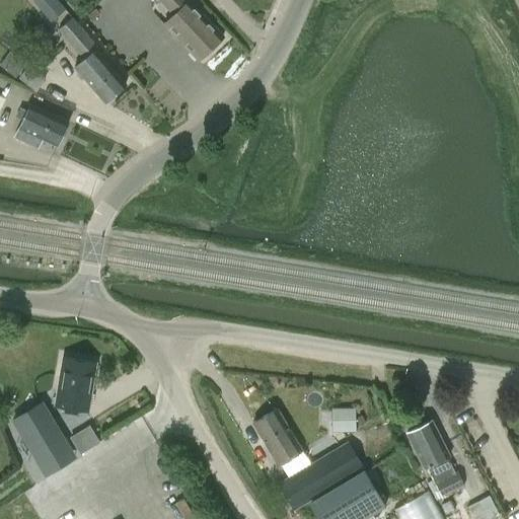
[(66,8),(58,0),(32,0),(33,0),(51,21),(66,8)]
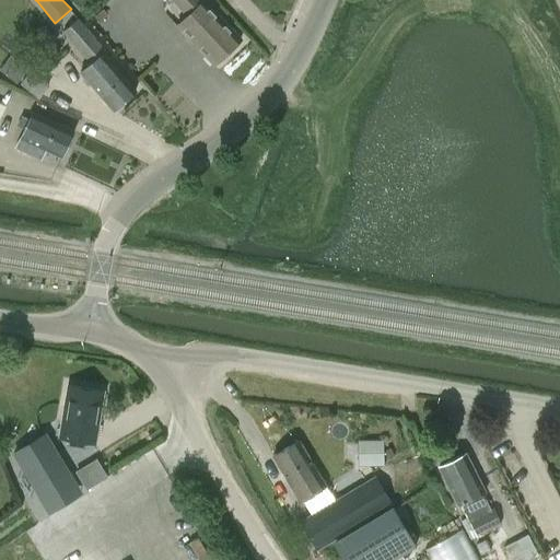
[(171,0),(186,15),(176,25),(187,36),(213,65),(241,37),(216,11),(217,10),(214,8),(206,0),(171,0)]
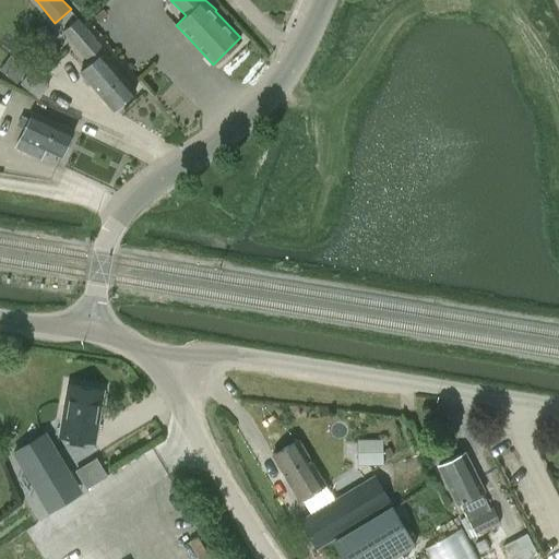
[(135,90),(104,52),(106,50),(79,18),(62,32),(91,63),(80,72),(113,110),(135,90)]
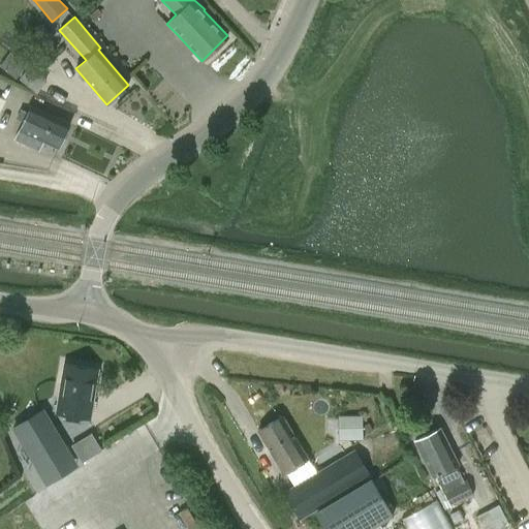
[(1,65),(17,78),(29,63),(12,51),(1,65)]
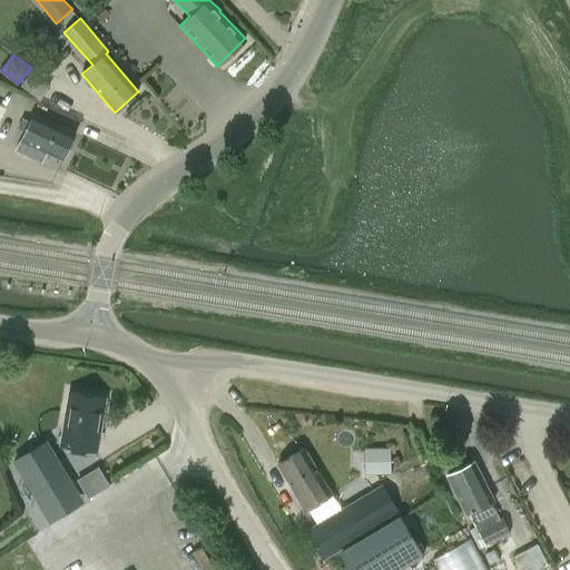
[(39,100),(40,99),(50,87),(31,71),(20,85),(39,100)]
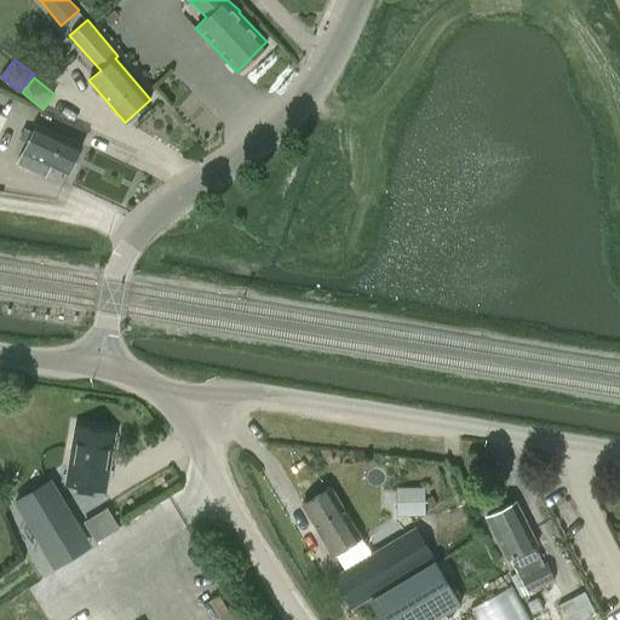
[(35,124),(17,164),(46,177),(50,166),(68,174),(81,145),(35,124)]
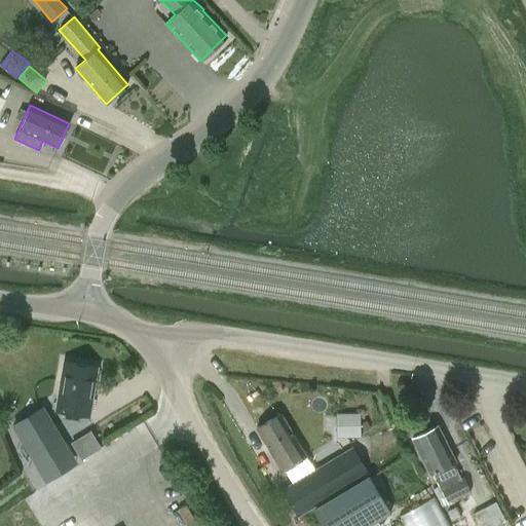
[(99,367),(64,361),(54,410),(66,412),(65,417),(78,420),(79,414),(89,416),(99,367)]
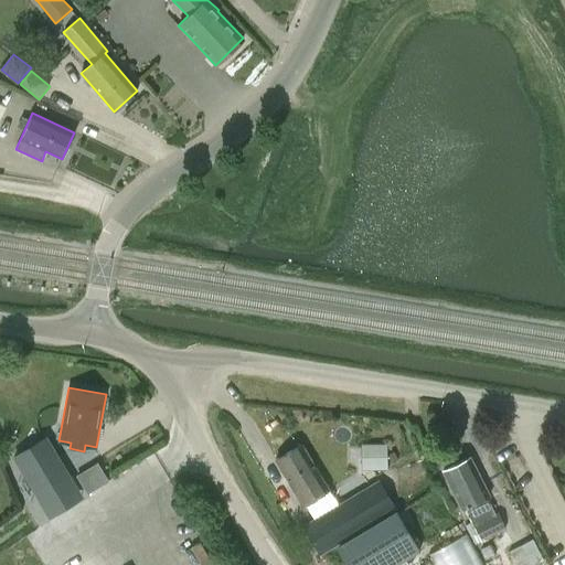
[(46,435),(12,456),(42,505),(75,487),(46,435)]
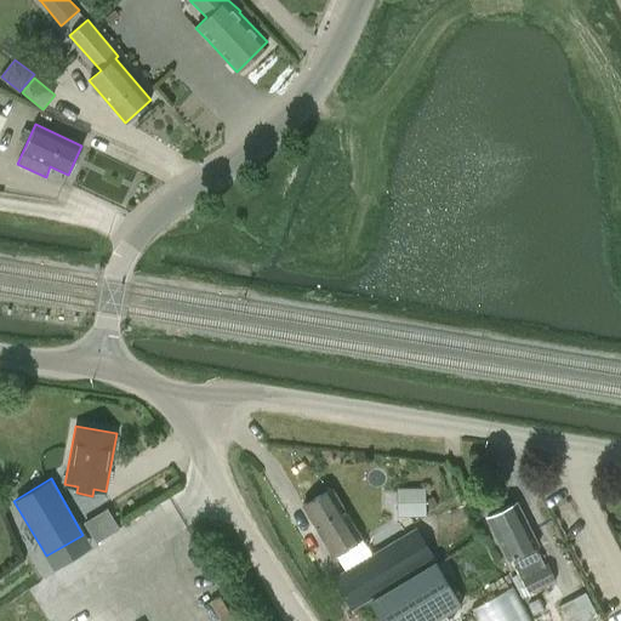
[(336,553),(347,571),(370,557),(359,539),(362,537),(331,489),(302,506),(332,556),(336,553)]
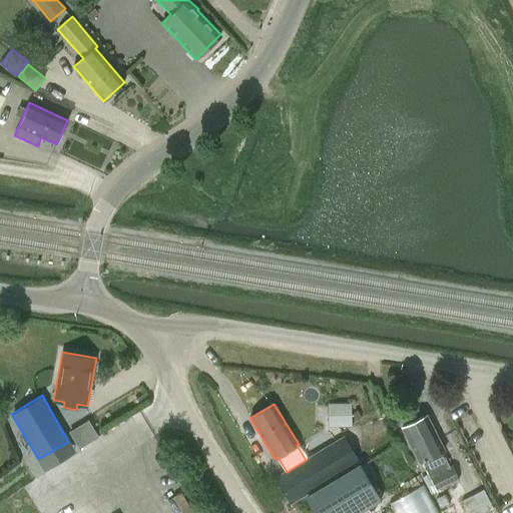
[(333,427),(351,426),(350,404),(332,405),(333,427)]
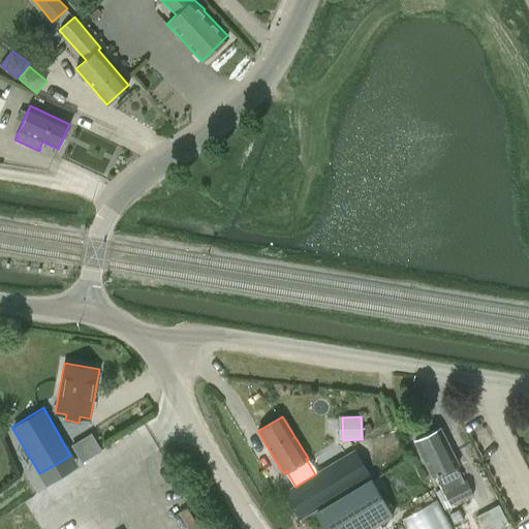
[(450,506),(473,495),(465,478),(463,479),(456,466),(458,464),(440,428),(414,441),(432,477),(435,484),(438,483),(442,490),(450,506)]
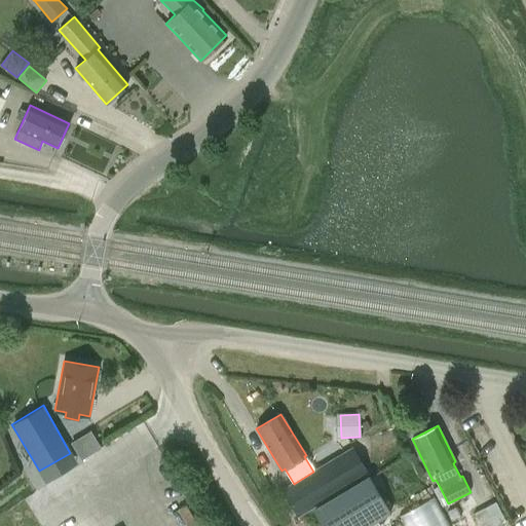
[(313,472),(294,484),(283,490),(297,515),(368,474),(353,449),(313,472)]
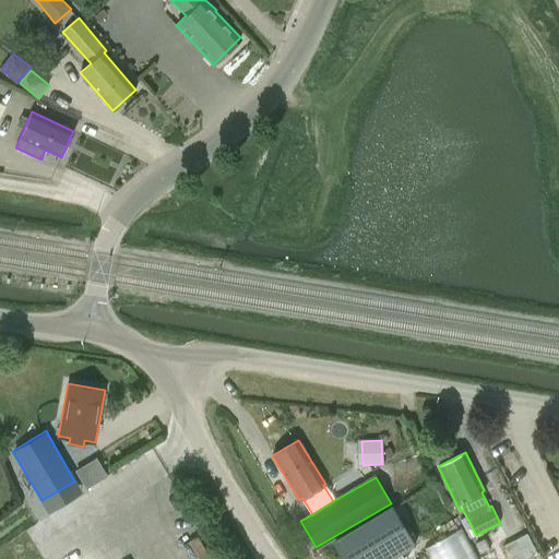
[(346,558),(390,558),(415,544),(392,506),(371,519),(335,540),(346,558)]
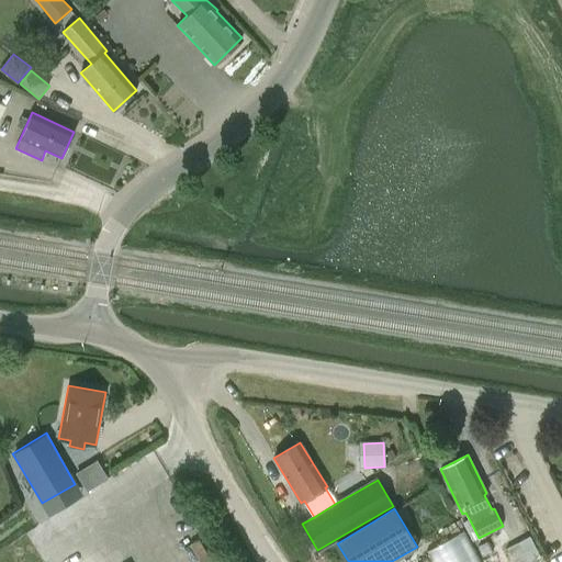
[(433,544),(440,561),(484,561),(469,527),(433,544)]
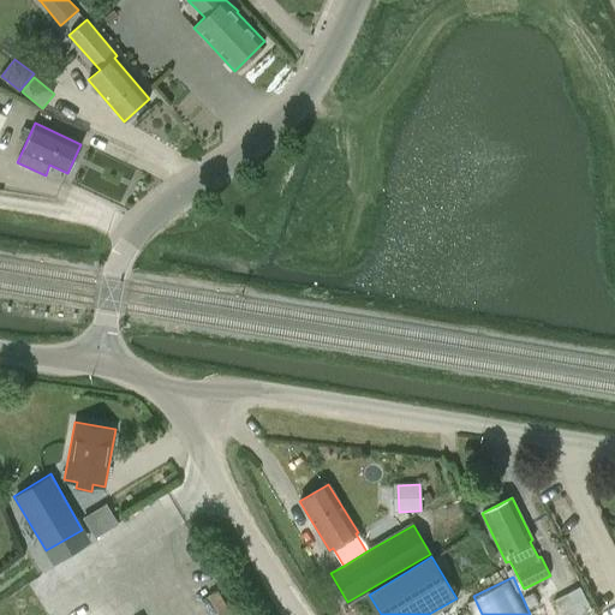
[(563,614),(574,614),(592,608),(583,585),(556,596),(563,614)]
